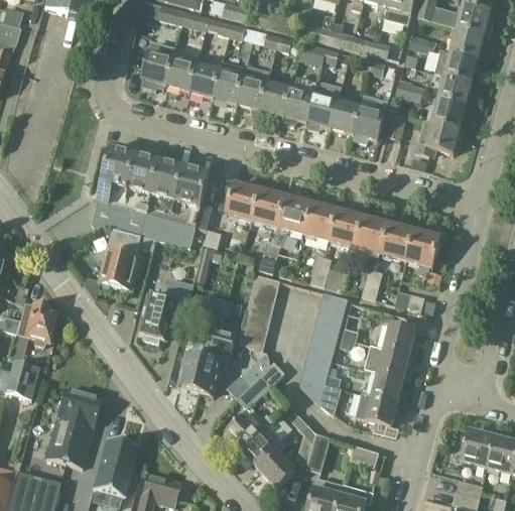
[(46,0),(44,8),(90,21),(96,0),(46,0)]
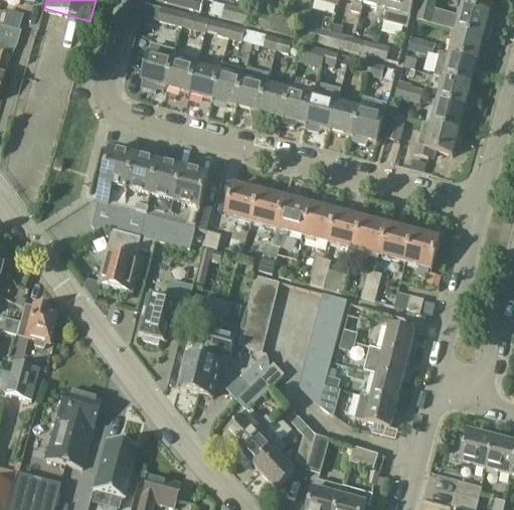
[(188,0),(187,5),(196,8),(198,0),(188,0)]
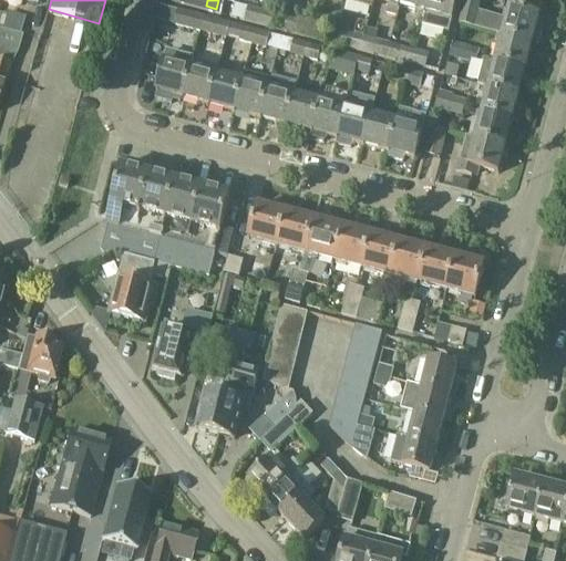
[(387,0),(384,10),(395,13),(399,1),(399,0),(387,0)]
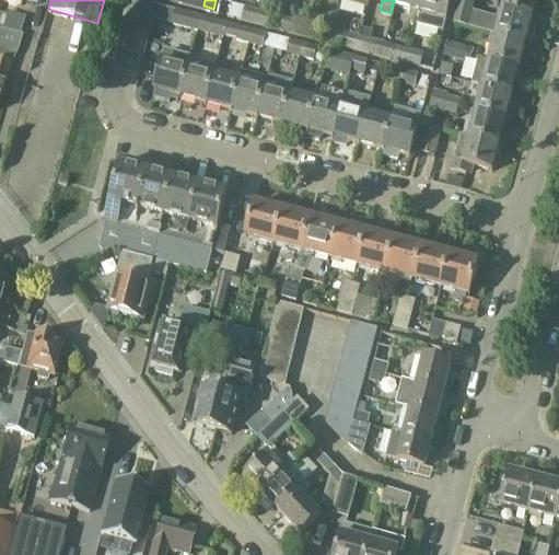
[(421,0),(419,8),(420,8),(417,20),(443,27),(450,0),(421,0)]
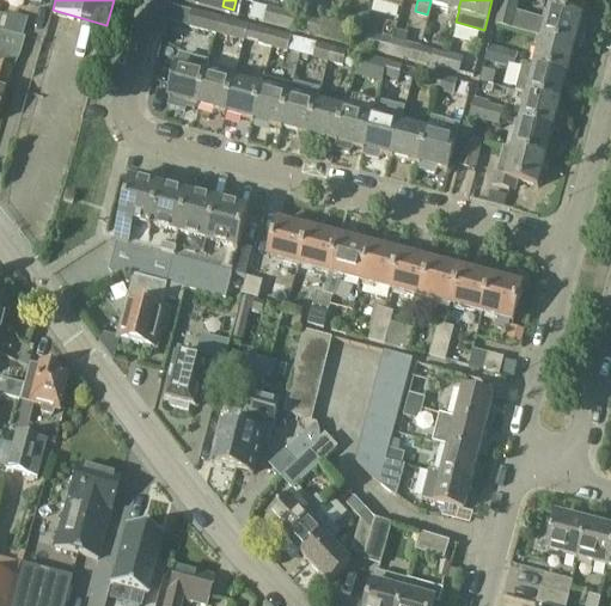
[(515,8),(518,0),(502,0),(496,23),(511,26),(515,8)]
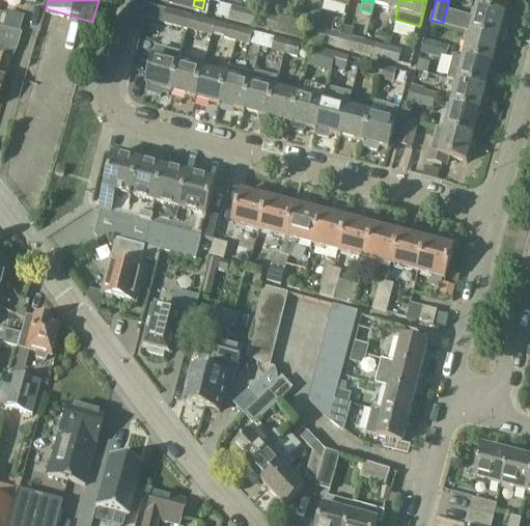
[(226,16),(239,19),(241,12),(245,14),(247,6),(230,2),(226,16)]
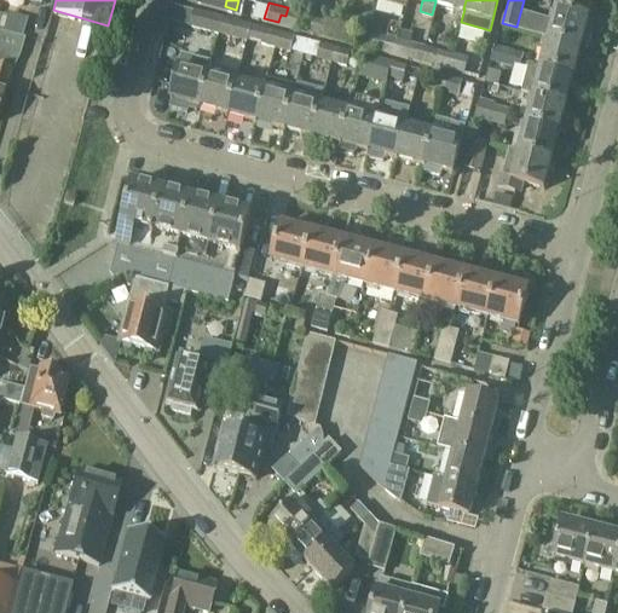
[(219,30),(223,15),(192,6),(189,23),(219,30)]
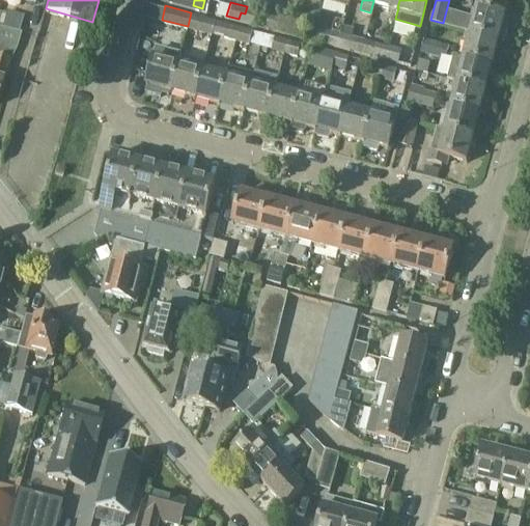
[(470,30),(498,37),(499,37),(503,38),(507,24),(502,23),(505,12),(477,5),(474,15),(447,7),(443,23),(470,30)]
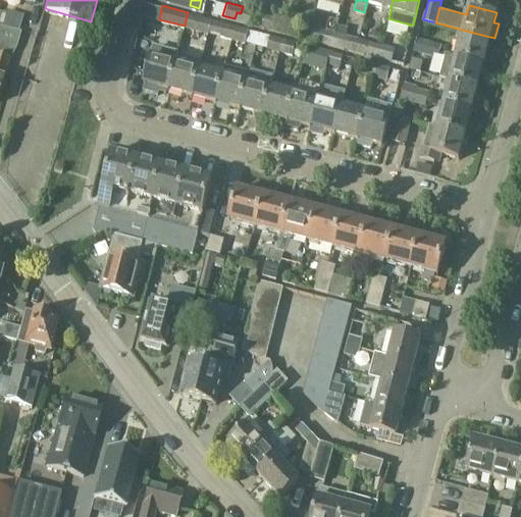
[(237,12),(235,18),(248,22),(252,9),(243,6),(241,13),(237,12)]
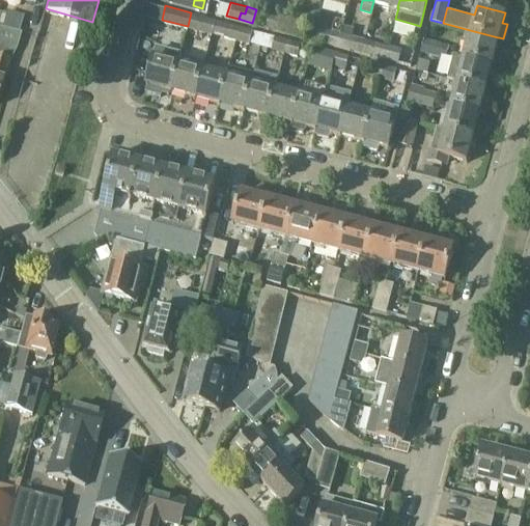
[(0,22),(18,27),(23,12),(5,7),(4,10),(0,8),(0,22)]
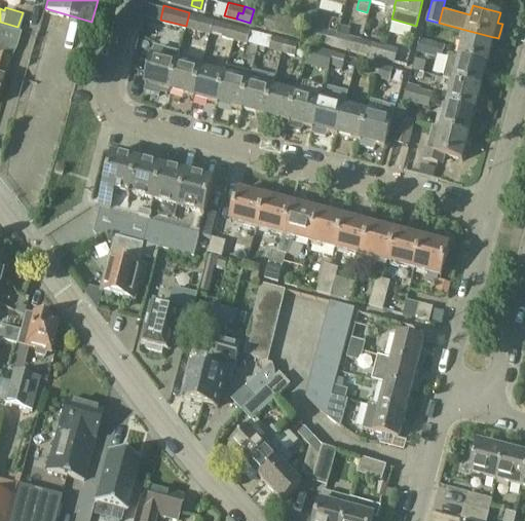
[(290,26),(292,19),(265,11),(262,26),(283,31),(285,25),(290,26)]
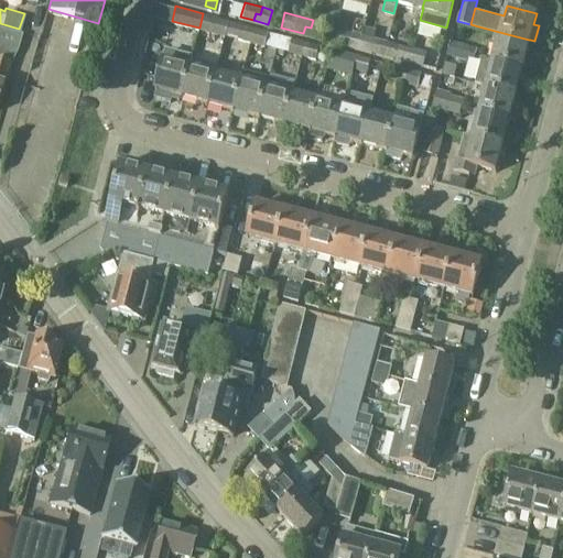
[(229,20),(203,13),(199,28),(225,34),(229,20)]
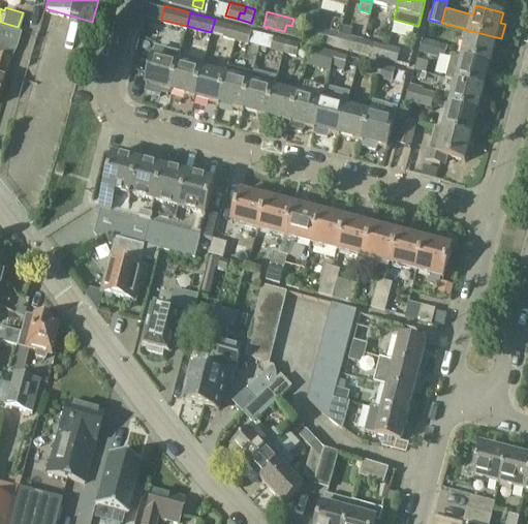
[(239,33),(240,25),(215,19),(211,32),(233,37),(235,32),(239,33)]
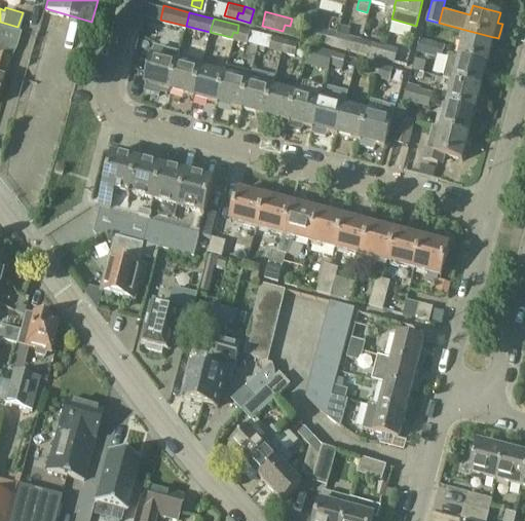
[(301,21),(292,19),(290,26),(285,25),(283,31),(298,35),(301,21)]
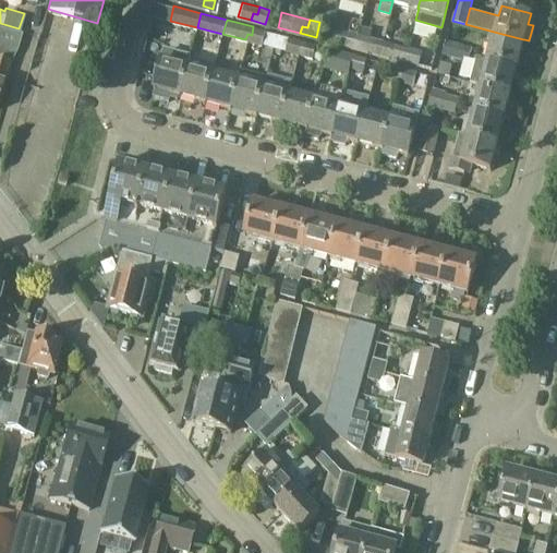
[(16,48),(22,32),(0,25),(0,84),(1,81),(3,82),(11,58),(16,48)]
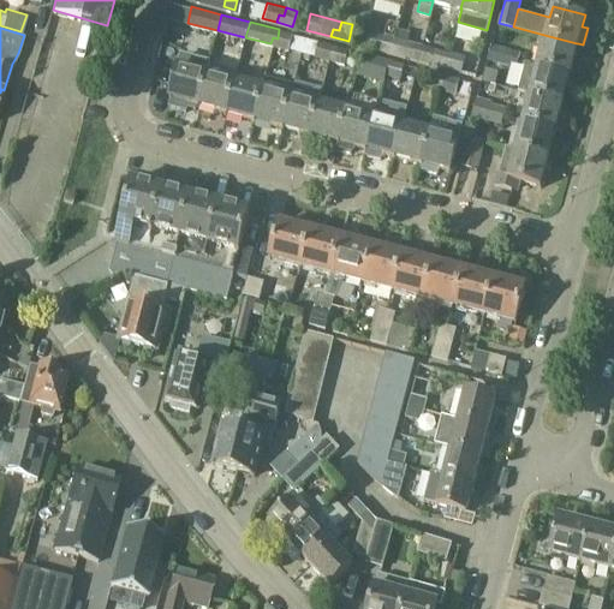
[(375,47),(386,51),(387,43),(394,46),(397,36),(367,28),(362,45),(375,47)]
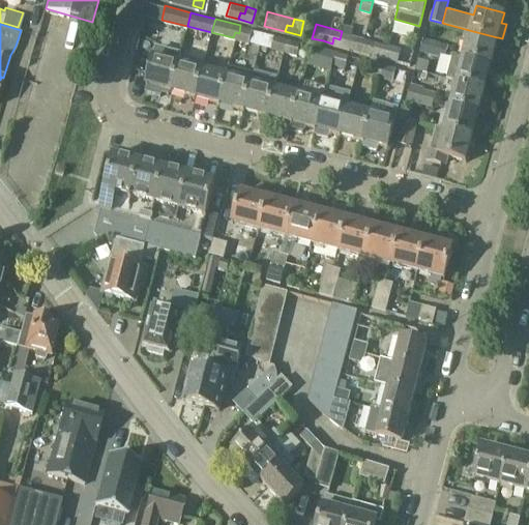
[(252,28),(240,25),(239,33),(235,32),(233,37),(247,41),(252,28)]
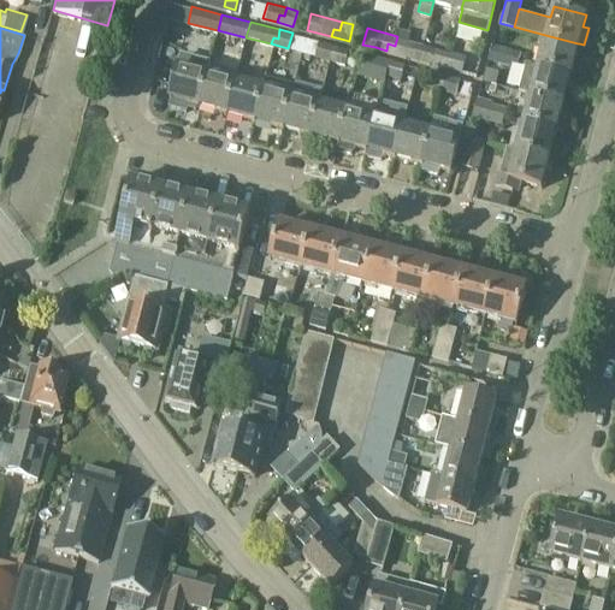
[(571,72),(578,43),(545,35),(538,64),(571,72)]
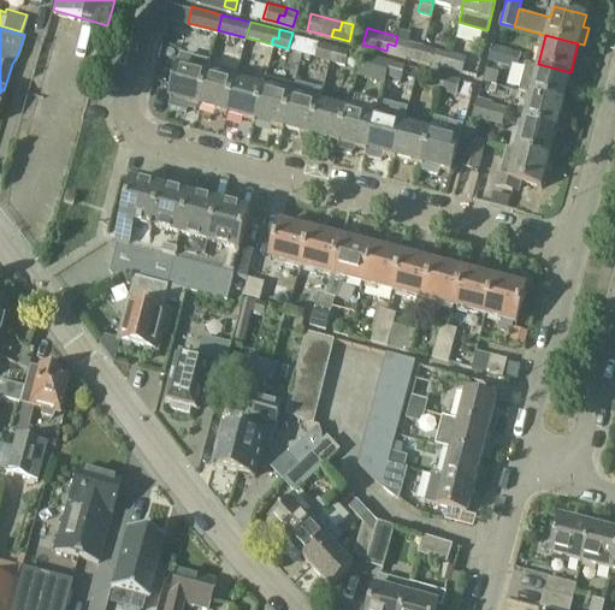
[(388,43),(386,51),(418,58),(423,42),(408,39),(397,36),(395,46),(388,43)]
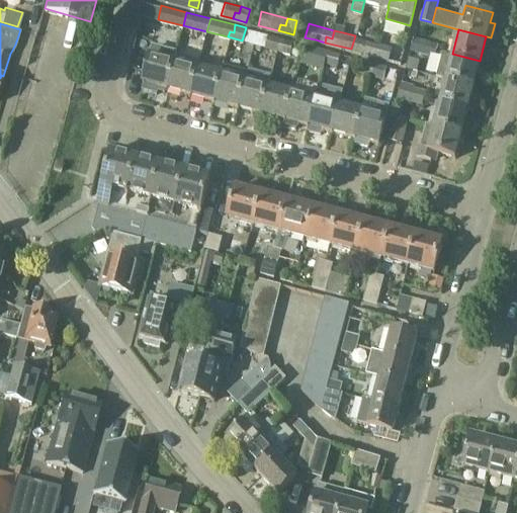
[(280,44),(282,36),(267,32),(263,47),(273,49),(275,43),(280,44)]
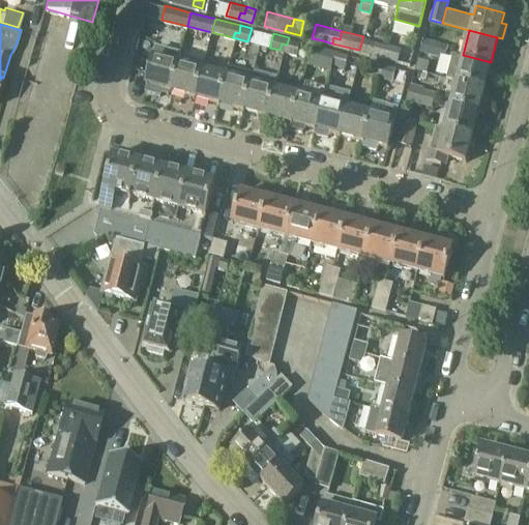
[(363,36),(359,50),(382,56),(383,51),(388,52),(390,44),(363,36)]
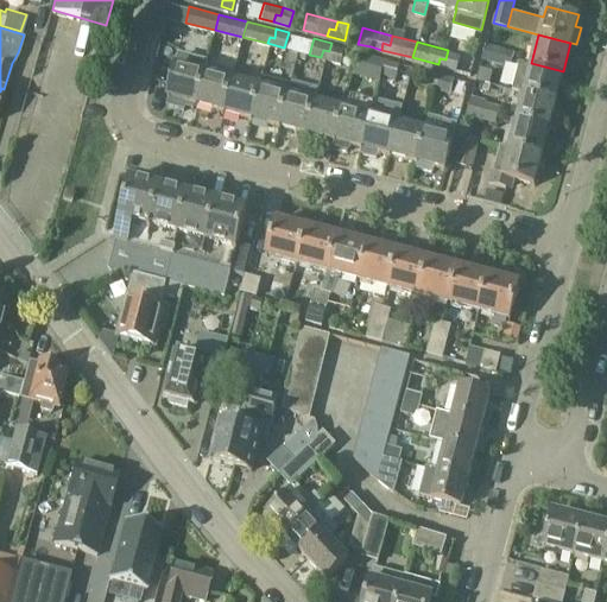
[(499,54),(501,46),(484,42),(480,57),(493,59),(494,52),(499,54)]
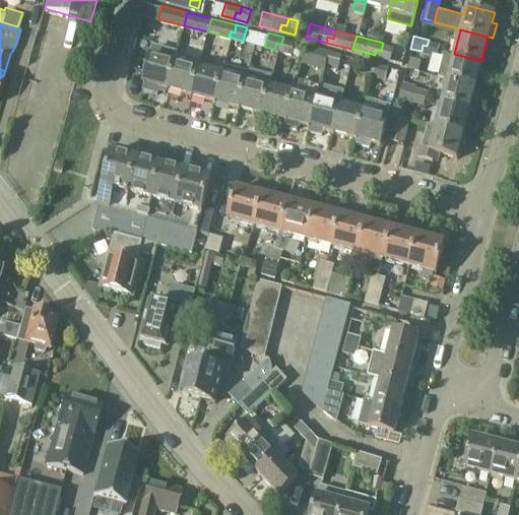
[(294,39),(283,37),(281,44),(276,43),(274,49),(289,53),(294,39)]
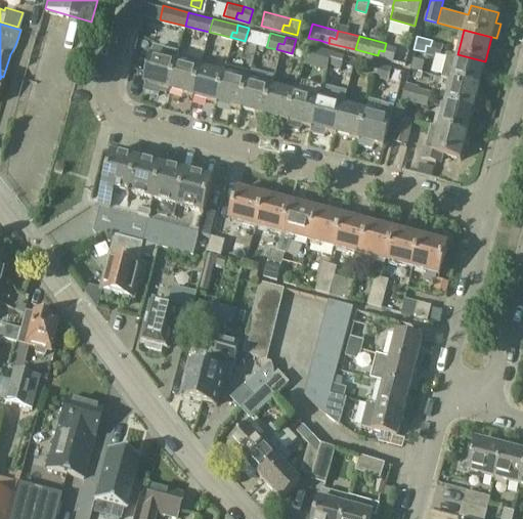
[(442,42),(432,40),(430,46),(426,45),(425,51),(438,55),(442,42)]
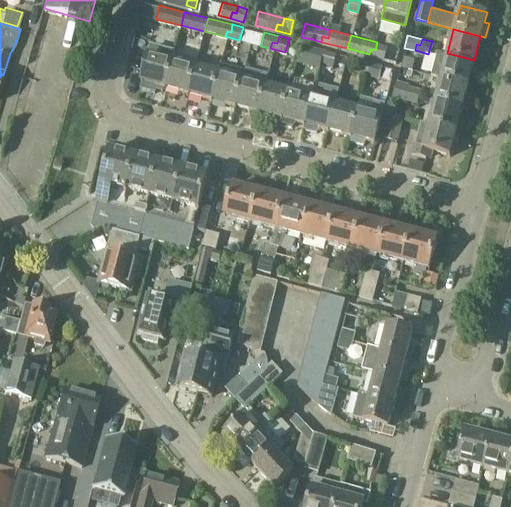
[(370,49),(369,54),(383,58),(386,44),(377,42),(375,50),(370,49)]
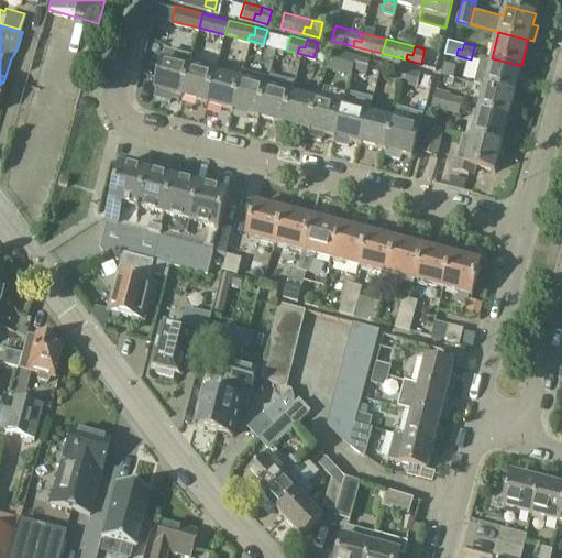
[(180,95),(189,65),(191,54),(165,47),(154,88),(180,95)]
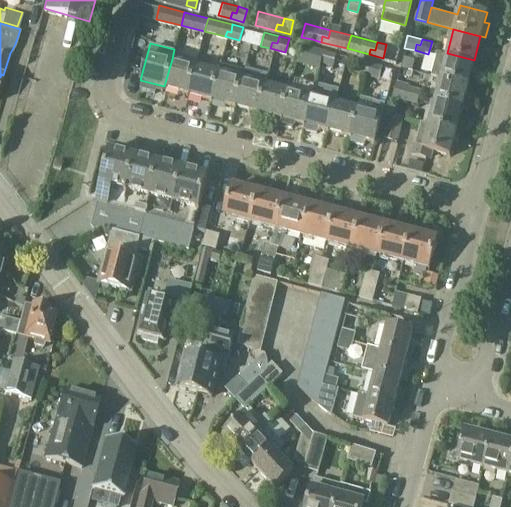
[(300,56),(316,60),(318,54),(323,55),(326,49),(304,43),(300,56)]
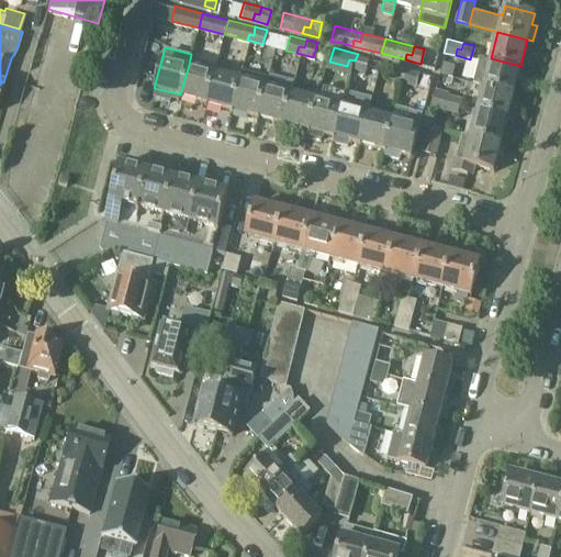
[(347,66),(377,73),(380,59),(358,54),(355,60),(349,59),(347,66)]
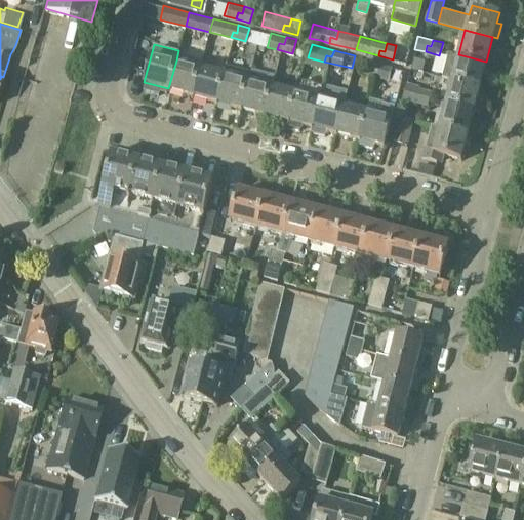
[(458,54),(448,51),(441,76),(452,79),(480,86),(486,62),(458,54)]
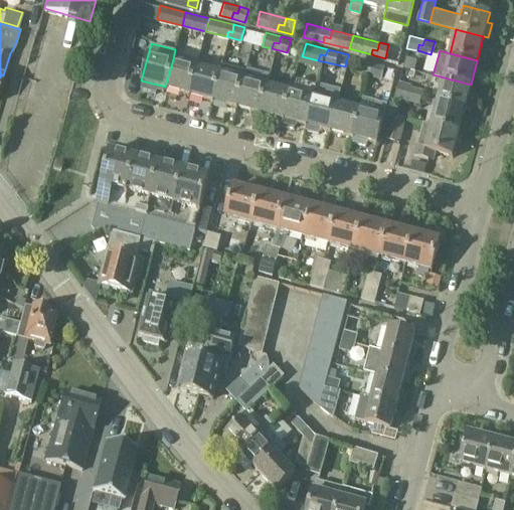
[(356,70),(365,72),(367,66),(372,68),(374,61),(359,57),(356,70)]
